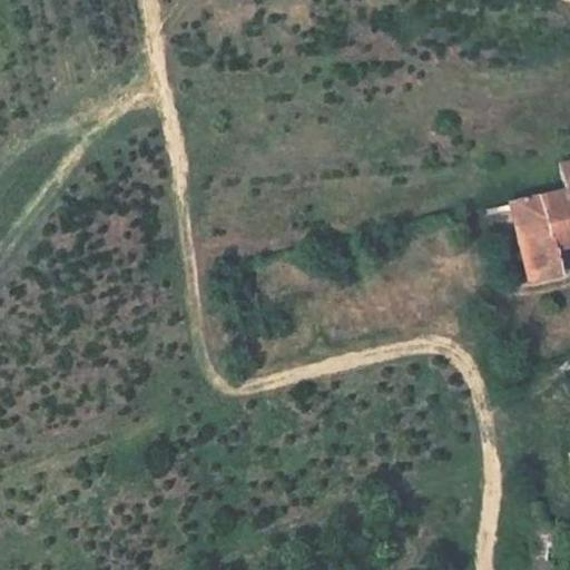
[(569,156),(554,160),(562,189),(569,186),(569,156)]
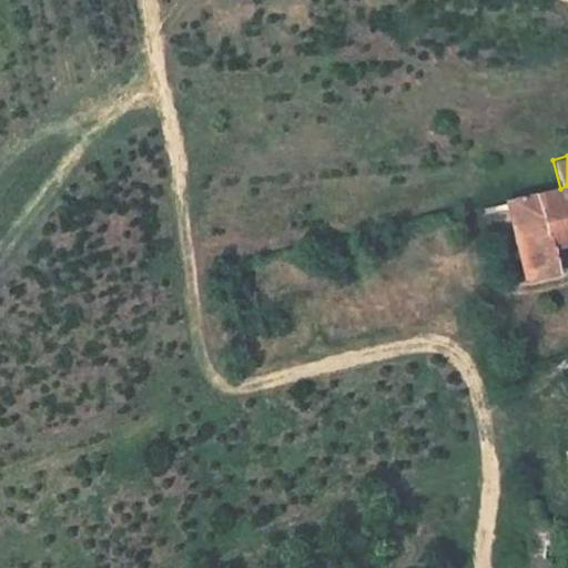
[(549,244),(561,241),(567,239),(567,185),(560,189),(506,203),(526,282),(556,277),(555,273),(549,244)]
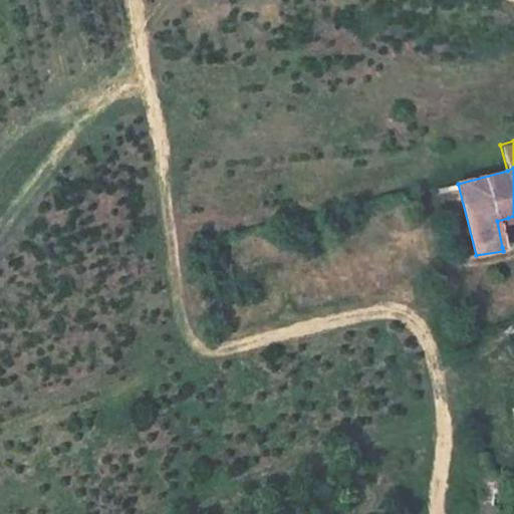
[(463,257),(476,255),(458,184),(446,187),(463,257)]
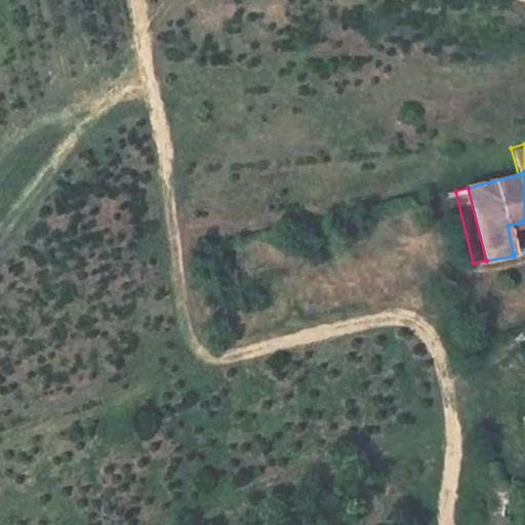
[(524,249),(524,248),(519,223),(508,226),(513,252),(524,249)]
